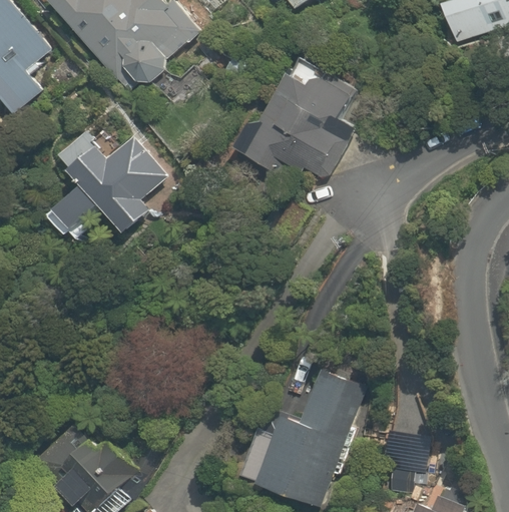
[(39,91),(20,69),(50,43),(12,0),(0,0),(0,100),(12,115),(39,91)]
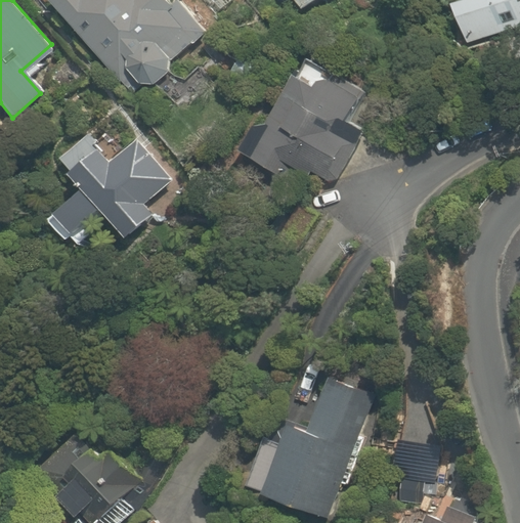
[(56,0),(50,5),(106,67),(91,80),(117,109),(132,94),(139,87),(147,95),(176,69),(169,60),(202,30),(174,0),(56,0)]
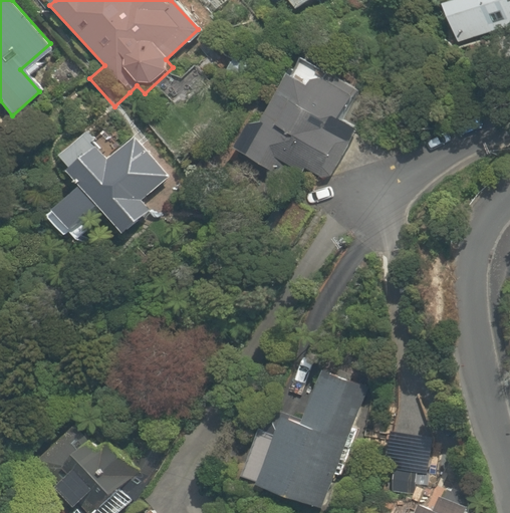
[(291,0),(297,8),(310,0),(291,0)]
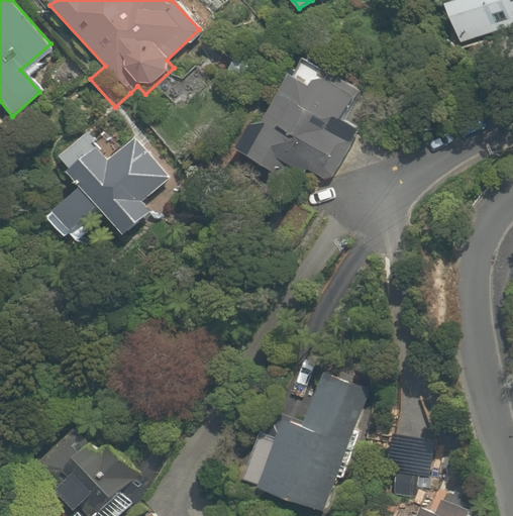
[(454,0),(444,3),(457,46),(512,29),(512,0),(454,0)]
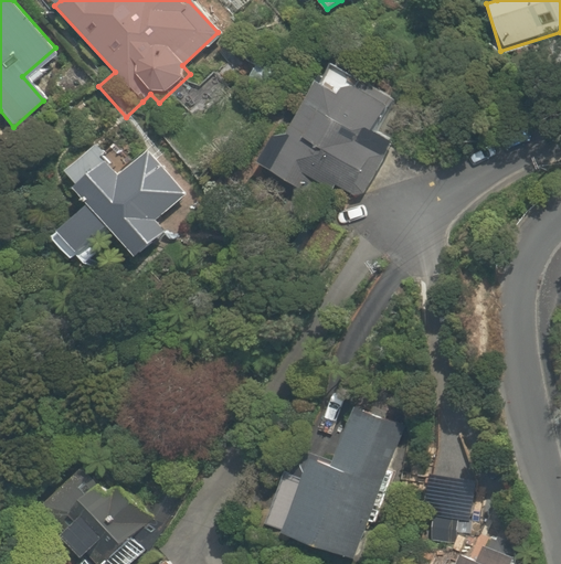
[(376,130),(391,99),(330,67),(305,116),(299,113),(278,152),(267,174),(348,216),(359,194),(380,155),(372,150),(359,144),(368,127),(376,130)]
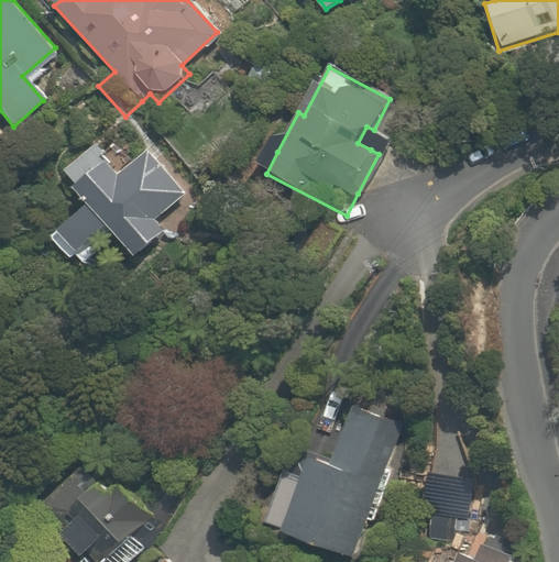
[(108,157),(101,163),(89,149),(67,166),(79,180),(75,185),(85,198),(53,224),(80,259),(112,232),(122,244),(132,256),(162,231),(154,222),(185,197),(144,149),(118,169),(108,157)]
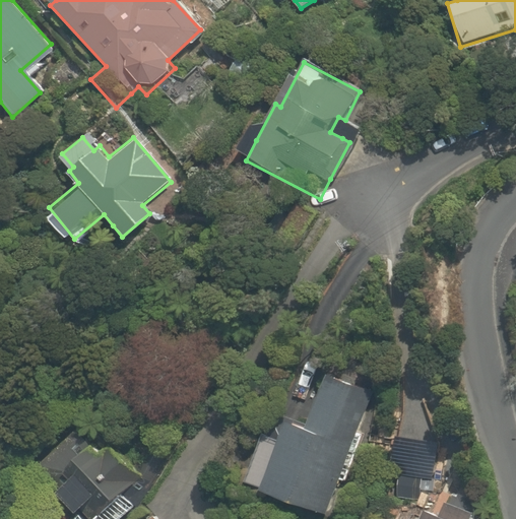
[(307,418),(287,411),(259,492),(323,515),(368,392),(322,376),(307,418)]
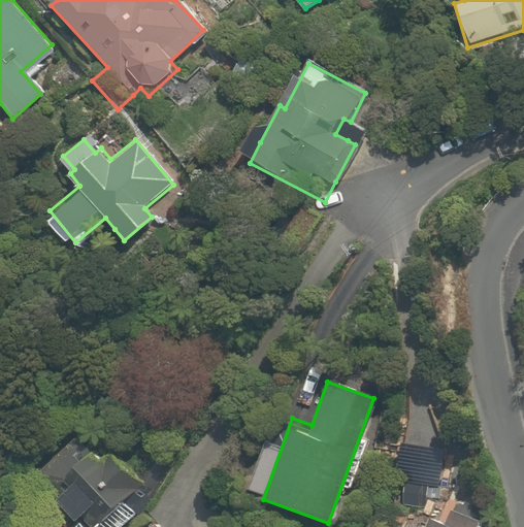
[(132,465),(90,417),(26,472),(73,526),(110,526),(174,472),(153,448),(132,465)]
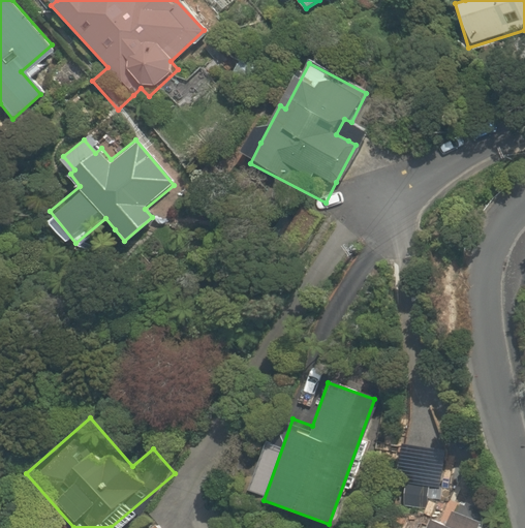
[(504,527),(505,526),(458,505),(449,527),(425,516),(420,527),(504,527)]
